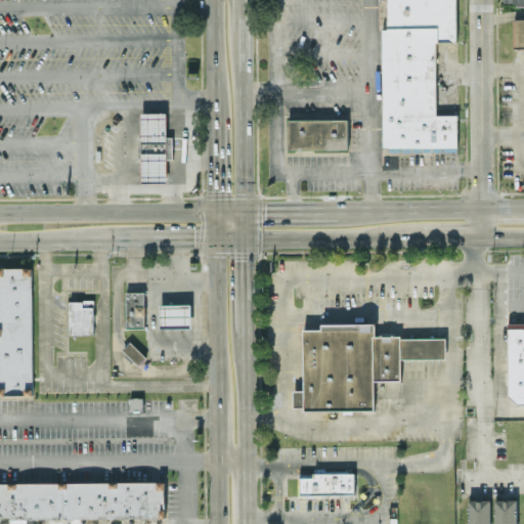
[(390,0),(390,28),(383,28),(385,148),(462,147),(462,113),(439,114),(439,40),(459,40),(457,0),(390,0)]
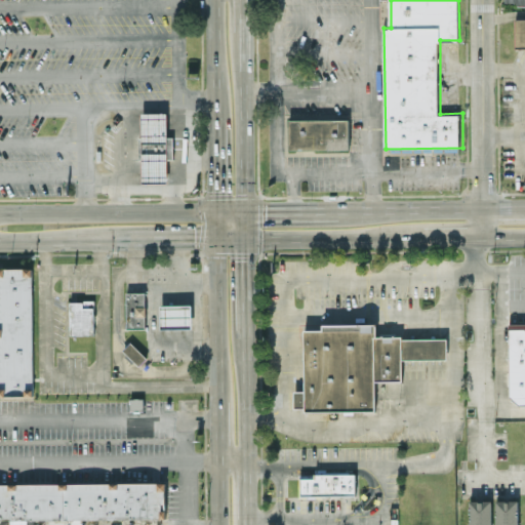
[(524,18),(515,18),(515,47),(524,47),(524,18)]
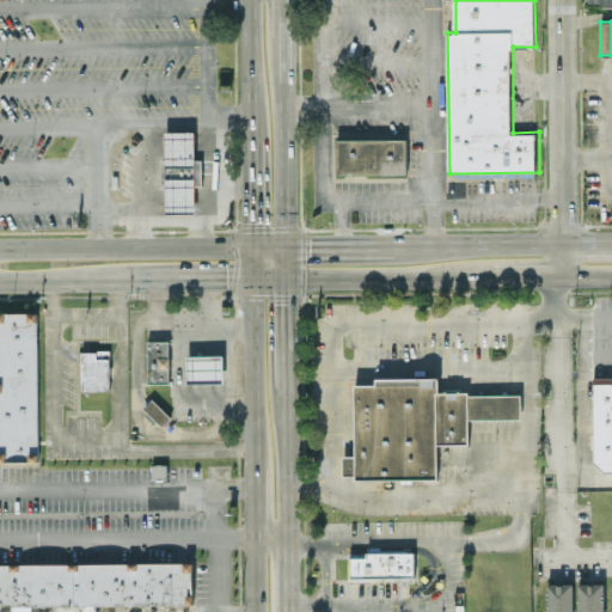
[(195,213),(195,185),(201,185),(201,166),(195,166),(195,130),(164,130),(164,213),(195,213)]
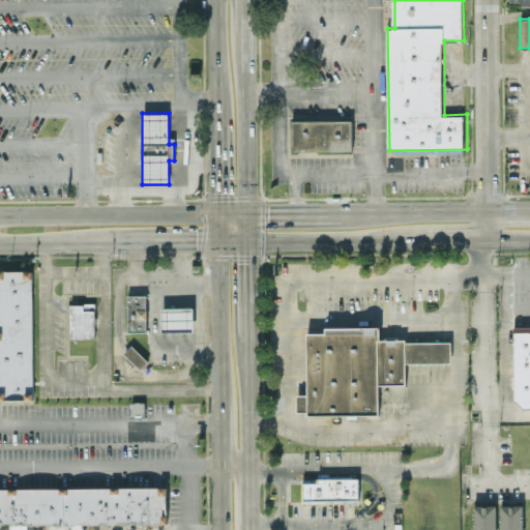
[(292,119),(355,118),(356,149),(293,150),(292,119)]
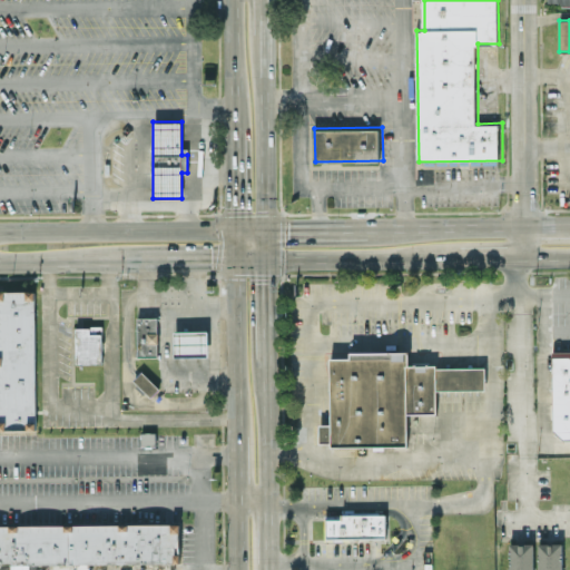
[(35,291),(0,291),(0,430),(36,430),(35,291)]
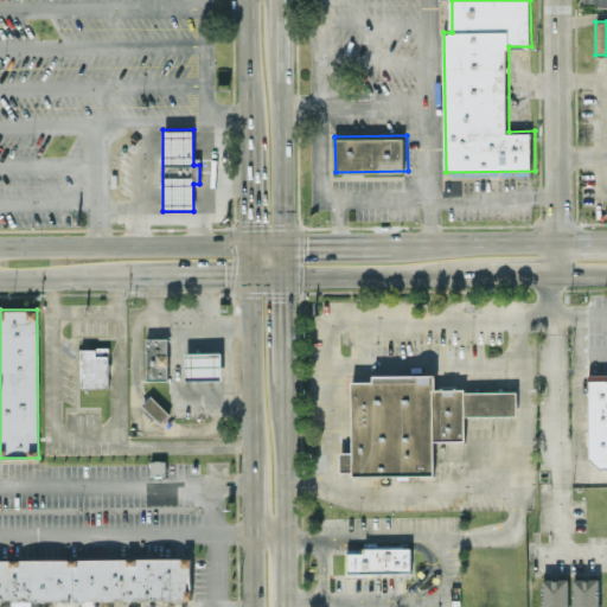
[(167,337),(167,378),(146,378),(146,337),(167,337)]
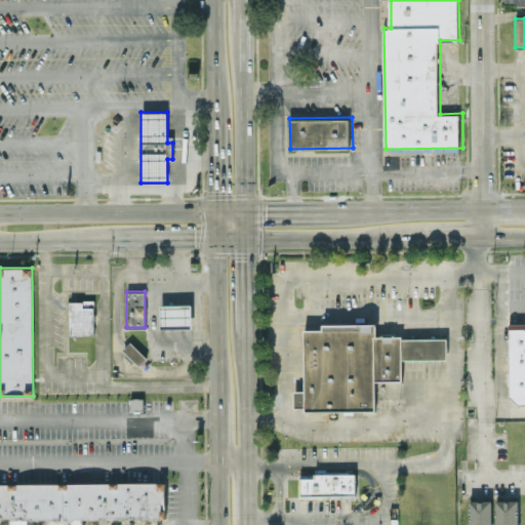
[(70,334),(93,335),(93,299),(83,299),(83,301),(70,301),(70,334)]
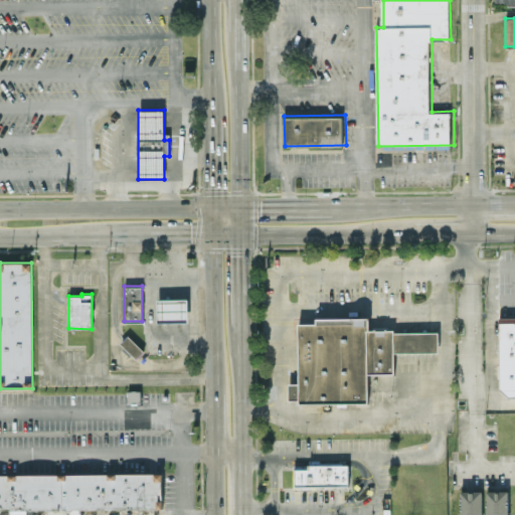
[(157,299),(187,298),(187,321),(158,321),(157,299)]
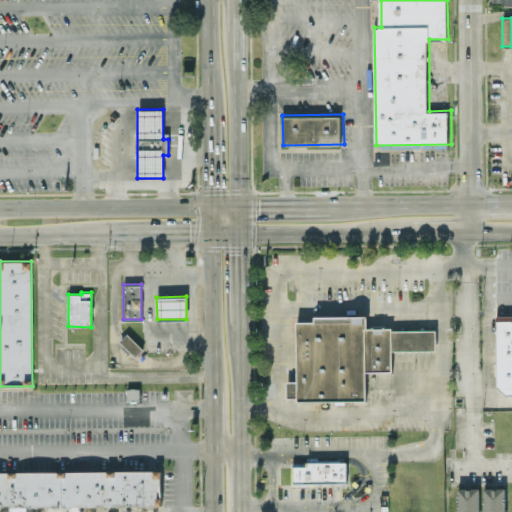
[(496,315),(511,314),(511,394),(505,395),(497,386),(496,315)]
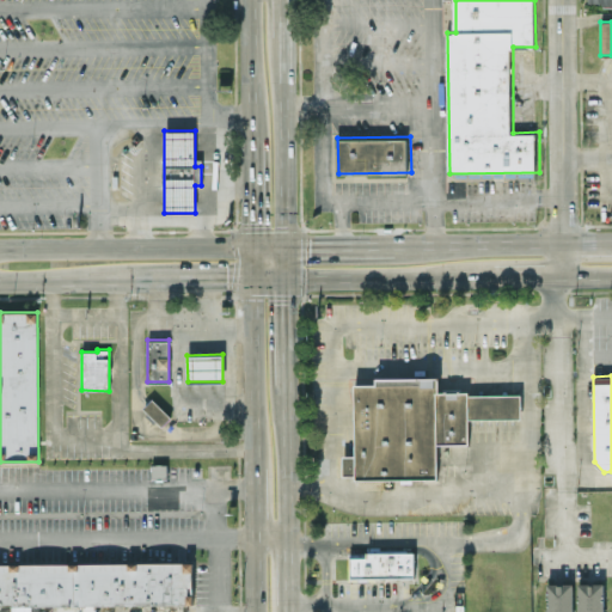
[(438,442),(438,478),(355,479),(355,473),(343,473),(343,456),(354,456),(354,384),(377,384),(377,377),(438,377),(438,391),(467,391),(521,390),(521,415),(467,417),(467,442),(438,442)]
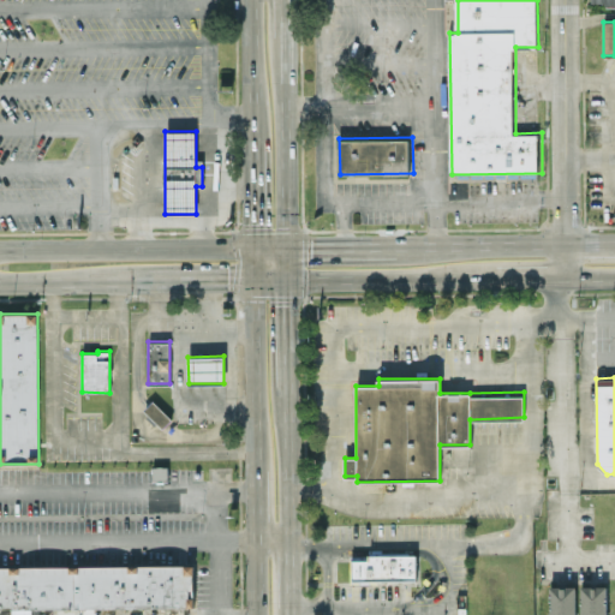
[(172,418),(162,428),(143,408),(153,400),(172,418)]
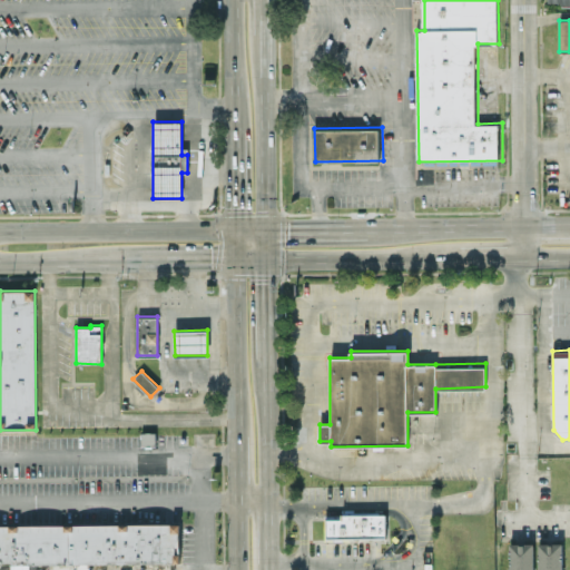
[(326,537),(385,537),(384,512),(342,513),(342,514),(325,514),(326,537)]
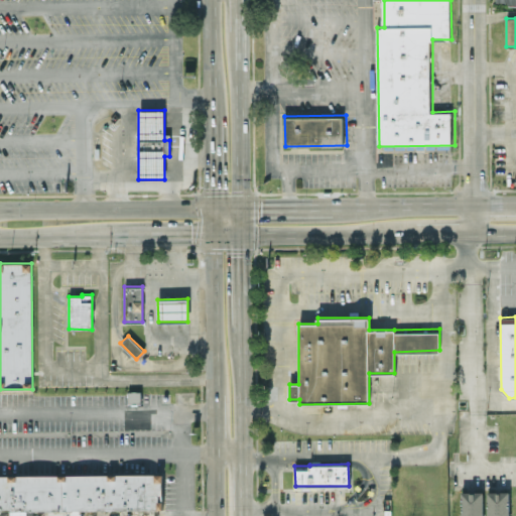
[(0,475),(161,474),(163,509),(0,510),(0,475)]
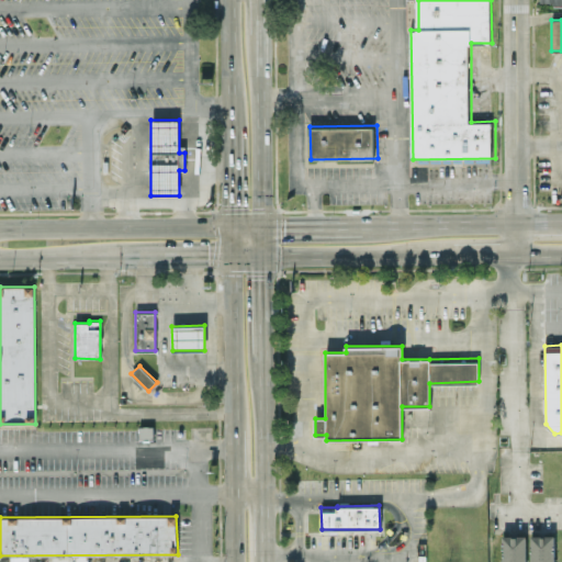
[(502,561),(526,561),(526,535),(502,535),(502,561)]
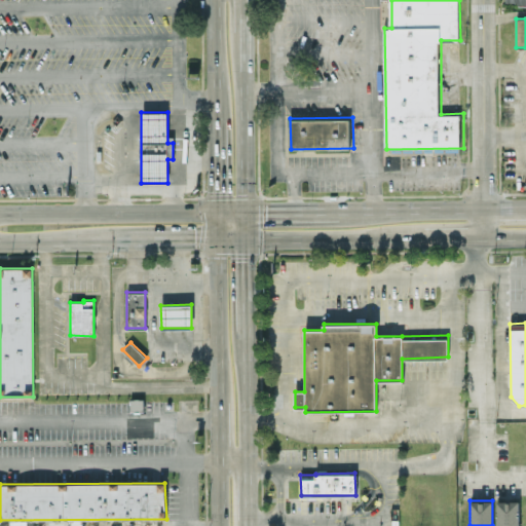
[(496,525),(519,525),(519,500),(496,500),(496,525)]
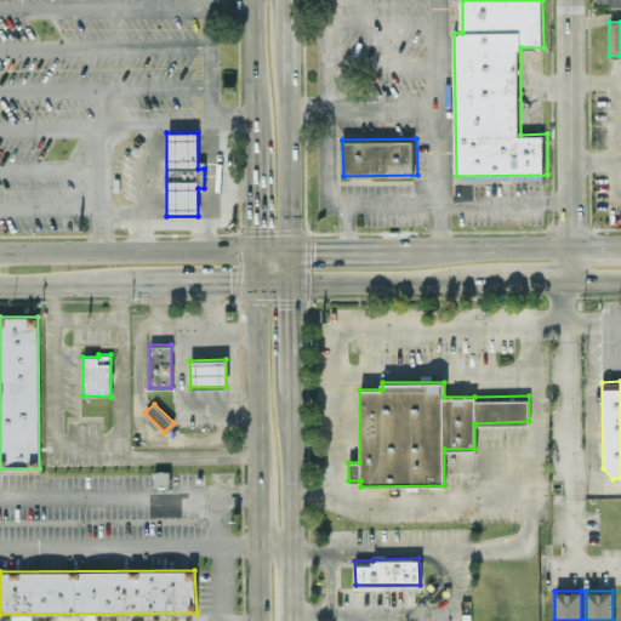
All buildings are outlined.
